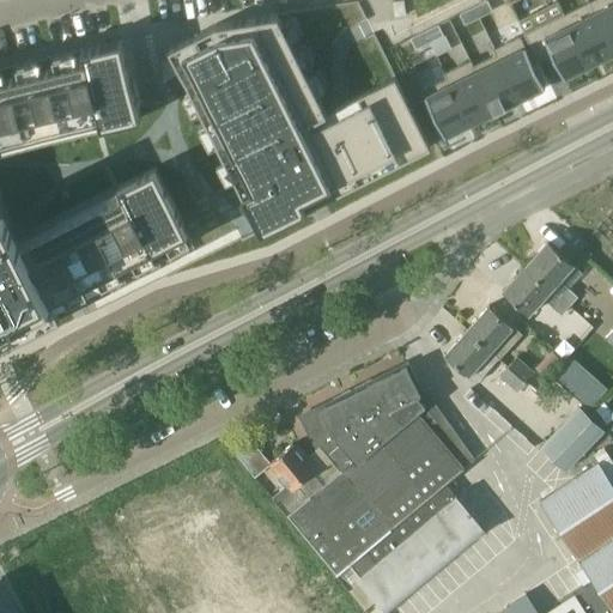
[(489,0),(474,7),(479,18),(493,11),(489,0)]
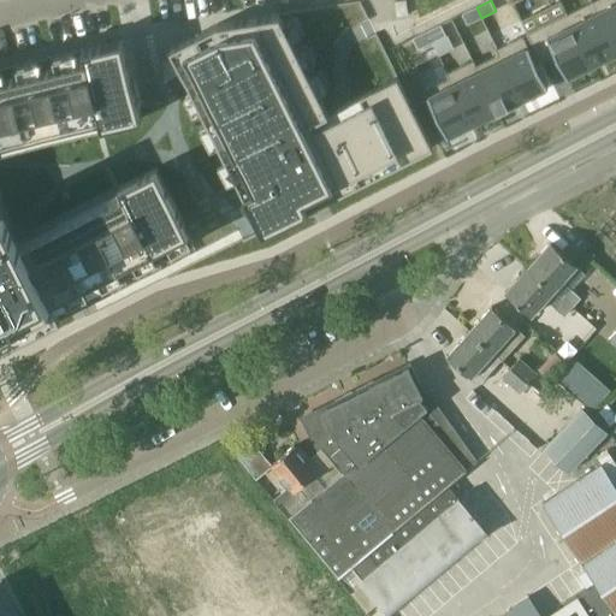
[(615,0),(594,0),(591,3),(615,51),(615,0)]
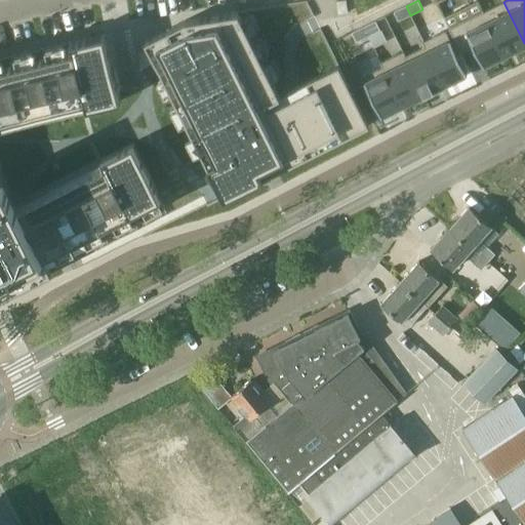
[(0,58),(0,298),(51,273),(203,197),(207,207),(224,198),(368,125),(338,66),(307,2),(238,12),(185,21),(145,41),(149,49),(136,56),(144,85),(119,91),(105,34),(70,42),(0,58)]
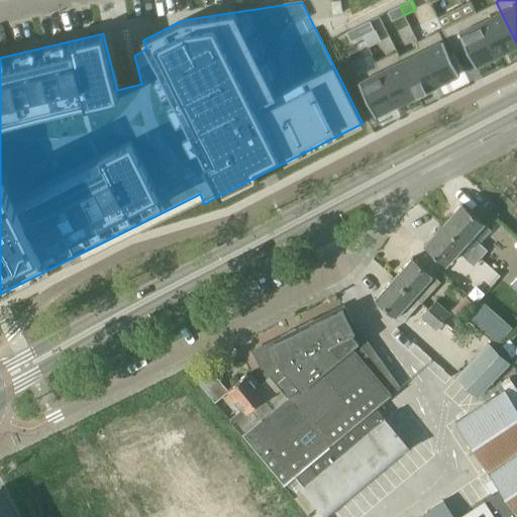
[(516,42),(496,2),(476,12),(497,55),(516,44),(516,42)]
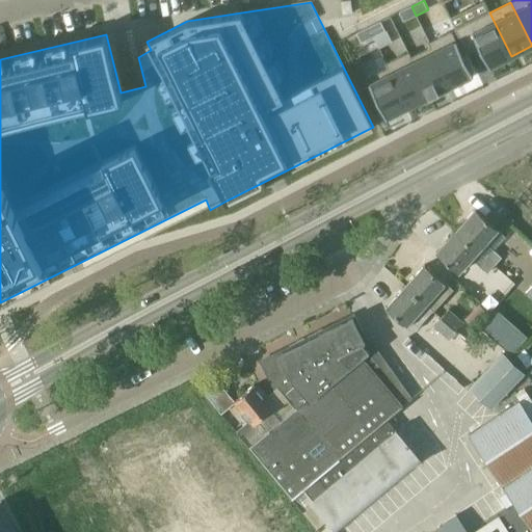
[(411,6),(399,12),(403,22),(416,16),(411,6)]
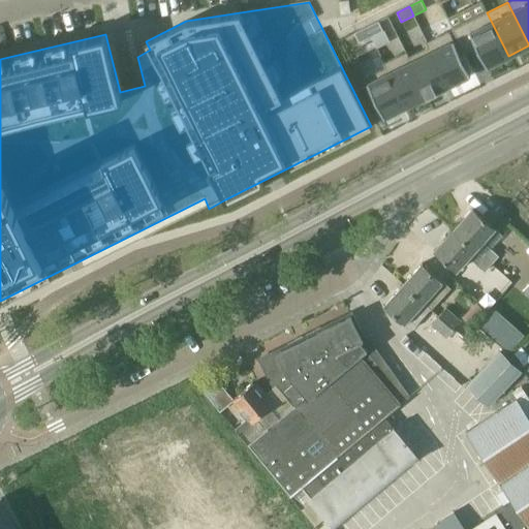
[(487,12),(452,29),(464,53),(476,47),(487,67),(508,56),(487,12)]
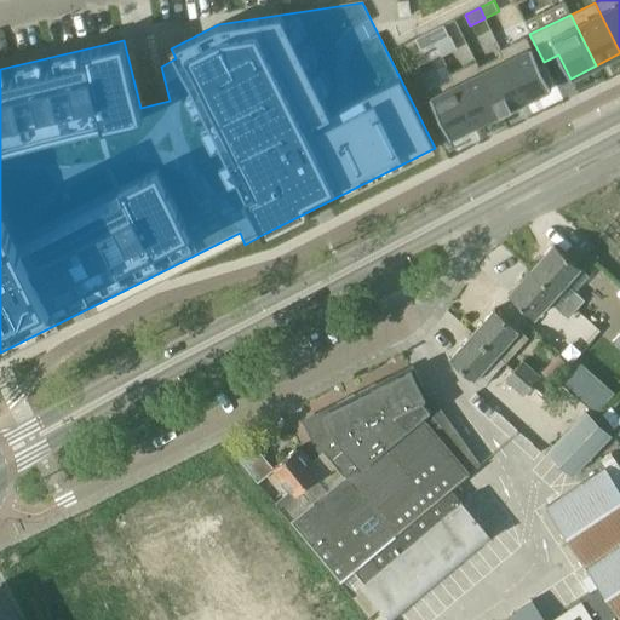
[(443,24),(430,32),(435,42),(449,35),(443,24)]
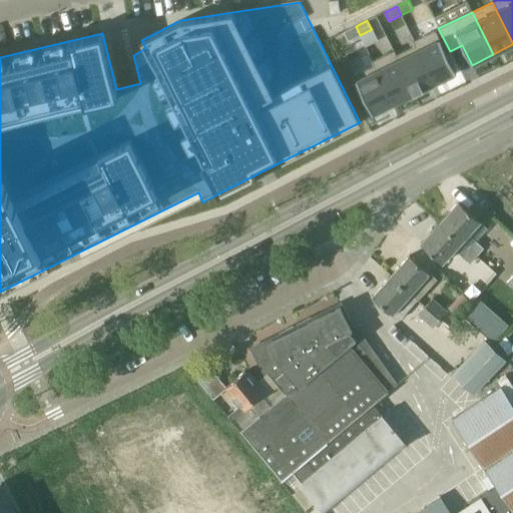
[(356,26),(344,32),(348,41),(360,35),(356,26)]
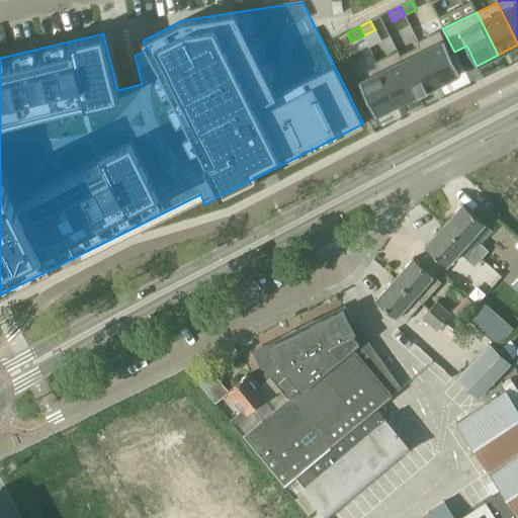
[(418,41),(417,41),(419,46),(420,46),(439,85),(460,74),(439,30),(418,41)]
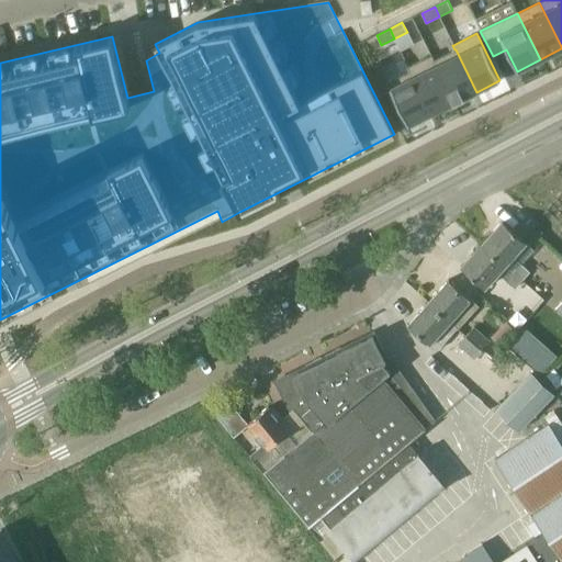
[(434,60),(433,60),(453,102),(476,92),(456,49),(454,49),(434,60)]
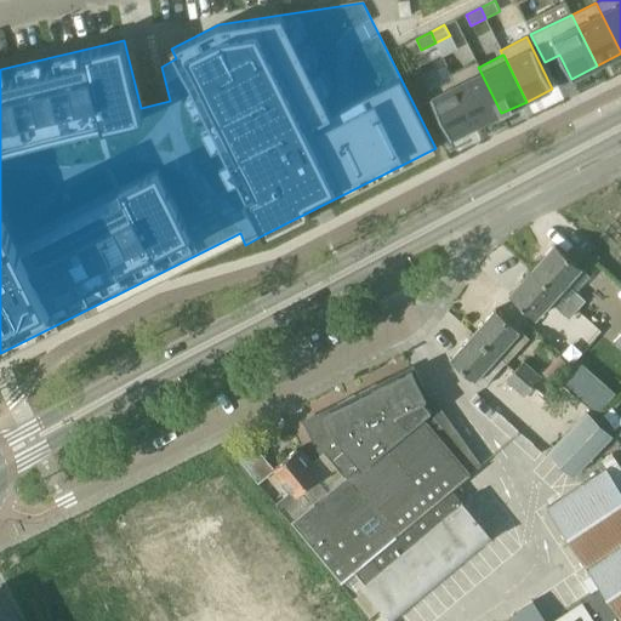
[(450,74),(453,79),(454,79),(477,125),(501,113),(478,66),(479,66),(477,61),(450,74)]
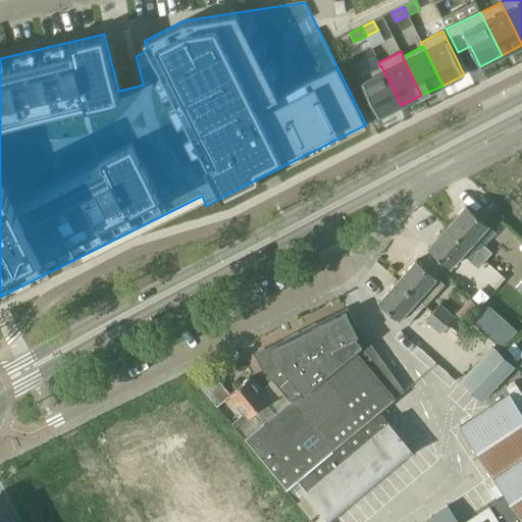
[(380,66),(358,77),(377,117),(401,105),(381,66),(380,66)]
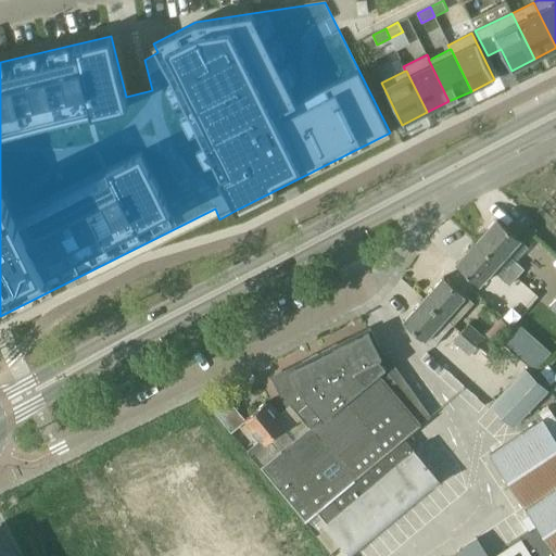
[(500,262),(507,254),(520,240),(497,218),(477,241),(500,262)]
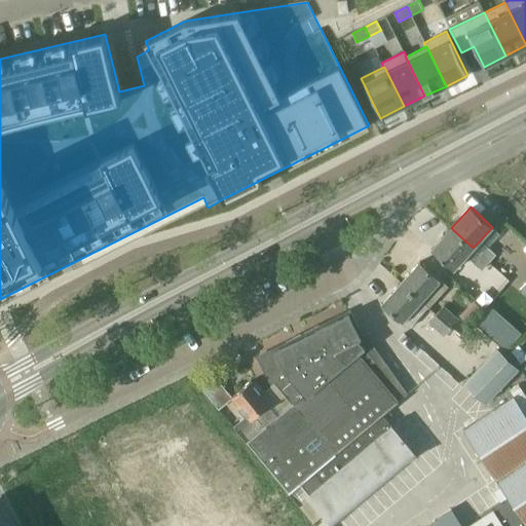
[(431,249),(453,269),(473,248),(451,228),(431,249)]
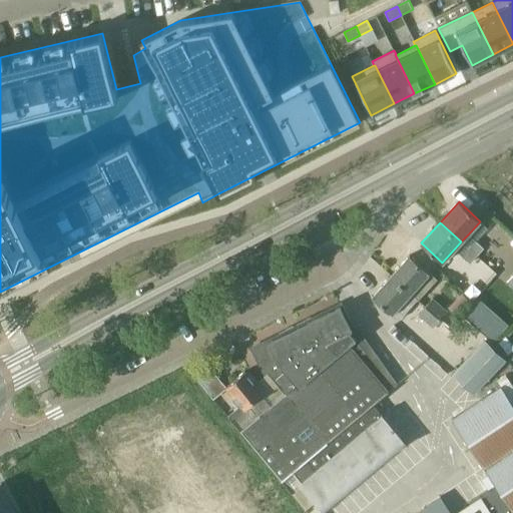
[(469,248),(476,255),(483,248),(476,241),(469,248)]
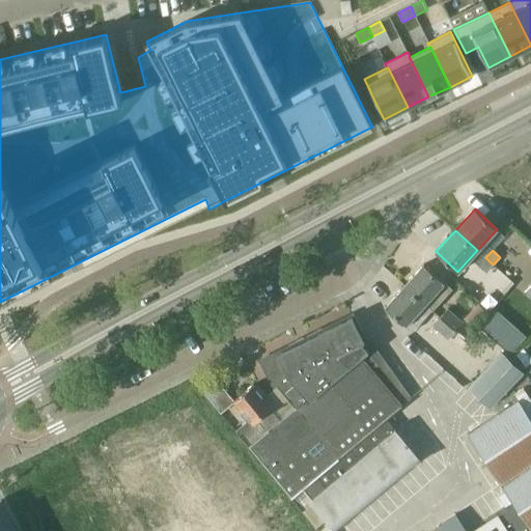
[(493,264),(485,257),(478,264),(478,266),(486,272),(493,264)]
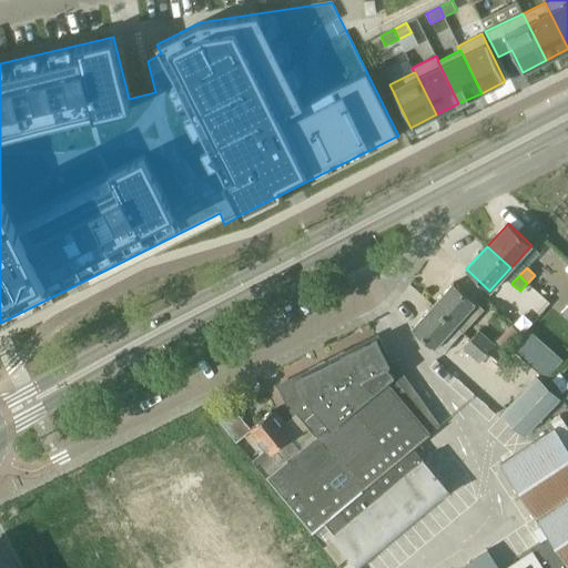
[(454,283),(433,305),(462,332),(462,333),(470,323),(483,308),(475,302),(454,283)]
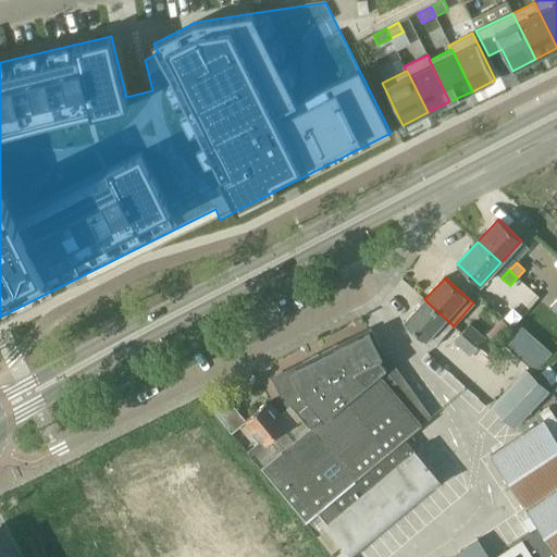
[(485,301),(502,316),(510,306),(494,292),(485,301)]
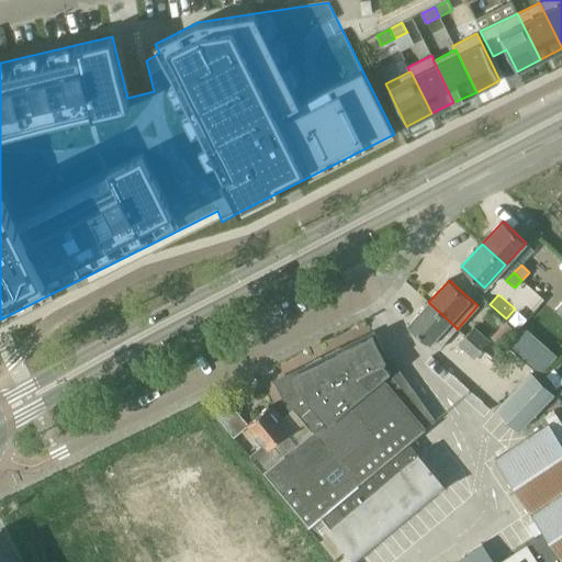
[(428,344),(436,350),(457,328),(428,302),(407,325),(428,344)]
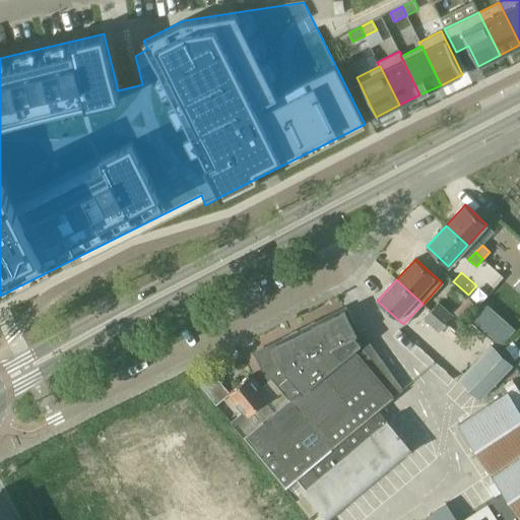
[(453,316),(438,302),(430,311),(445,324),(453,316)]
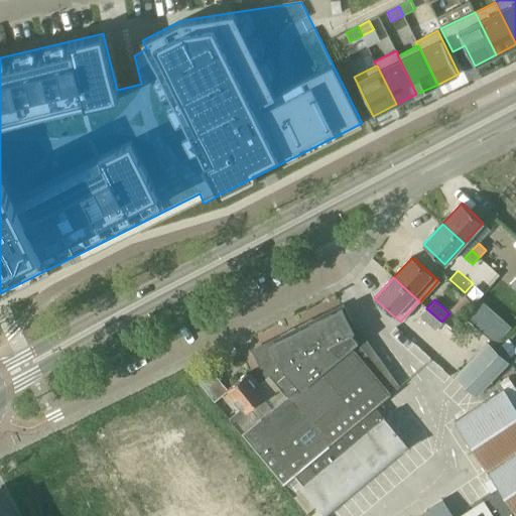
[(472,316),(502,341),(513,328),(483,303),(472,316)]
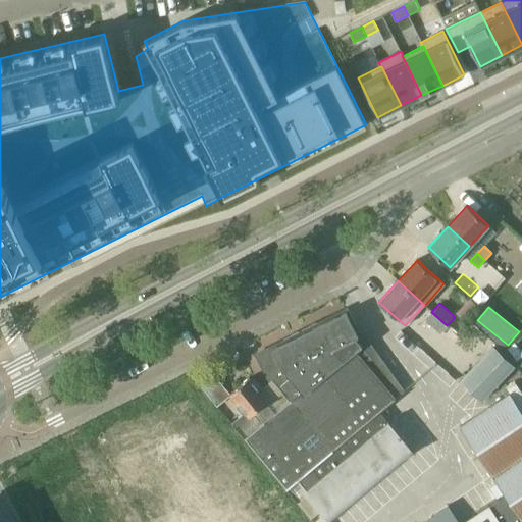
[(355,331),(346,311),(258,354),(270,378),(273,376),(292,399),(273,414),(264,403),(268,400),(248,376),(229,393),(240,404),(237,407),(243,414),(232,423),(311,518),(319,511),(328,521),(331,521),(415,453),(379,411),(404,390),(359,328),(355,331)]
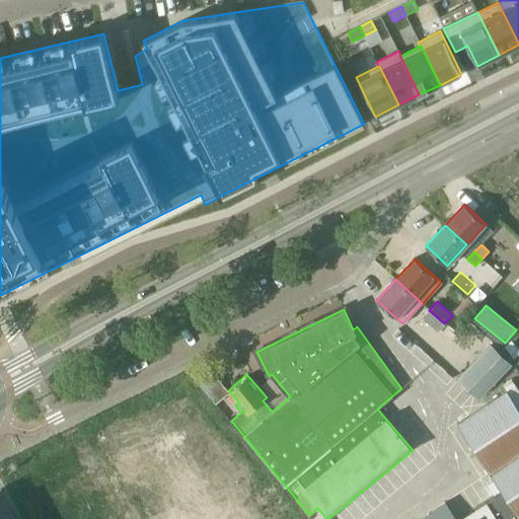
[(422,317),(437,331),(444,323),(429,310),(422,317)]
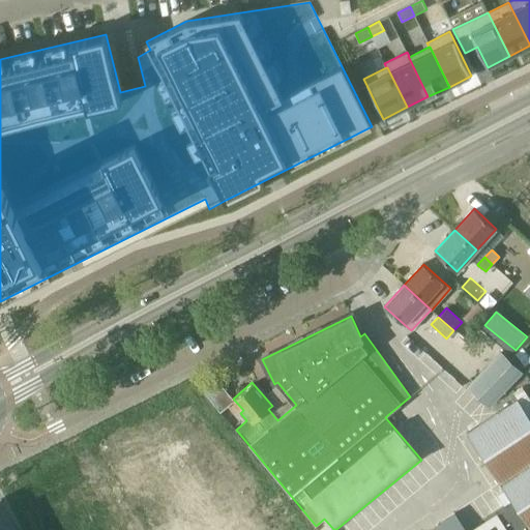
[(489,407),(522,372),(500,351),(467,386),(489,407)]
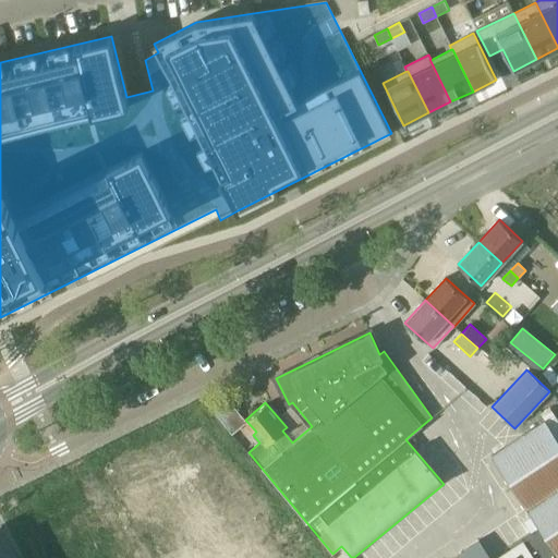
[(540,530),(496,557),(557,557),(557,439),(545,421),(492,456),(540,530)]
